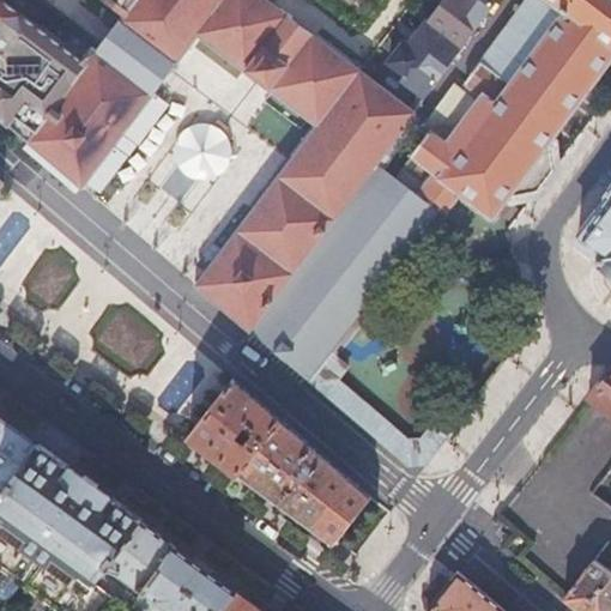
[(316,128),(195,286),(200,291),(231,318),(248,331),(264,345),(282,360),(308,382),(332,351),(439,212),(416,195),(374,163),(410,113),(308,35),(297,26),(283,16),(261,0),(102,0),(121,14),(115,23),(103,40),(95,52),(89,47),(79,61),(0,1),(0,119),(53,164),(79,188),(150,94),(158,83),(171,65),(194,34),(241,71),(255,82),(266,90),(316,128)]
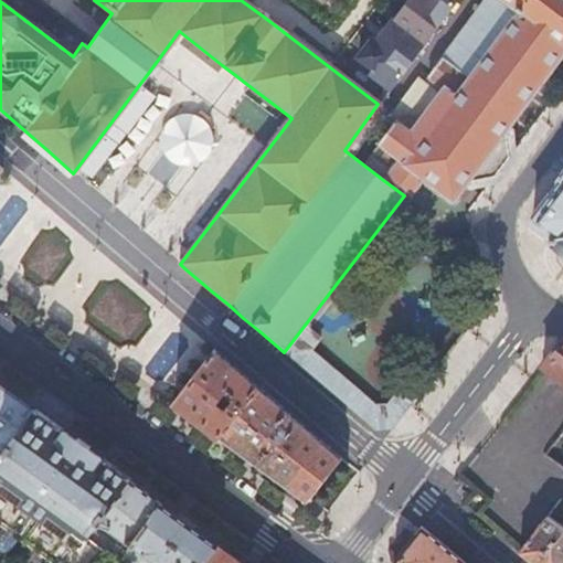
[(367,74),(388,91),(454,0),(404,0),(371,44),(367,41),(354,57),(370,70),(367,74)]
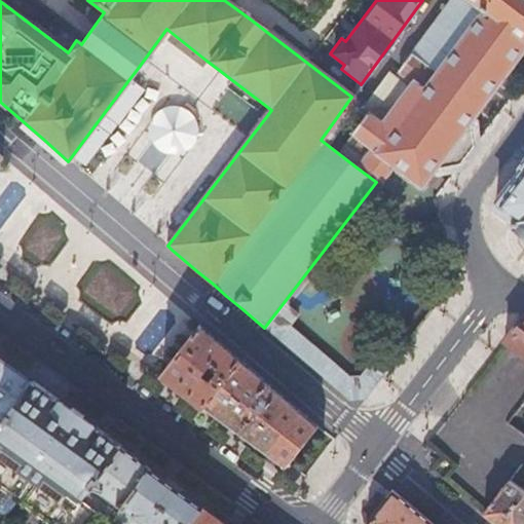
[(523,0),(449,0),(396,72),(412,84),(407,90),(390,79),(366,112),(365,114),(349,134),(370,149),(357,167),(376,182),(377,183),(390,164),(418,184),(432,167),(434,170),(458,165),(473,147),(470,124),(465,121),(523,43),(523,0)]
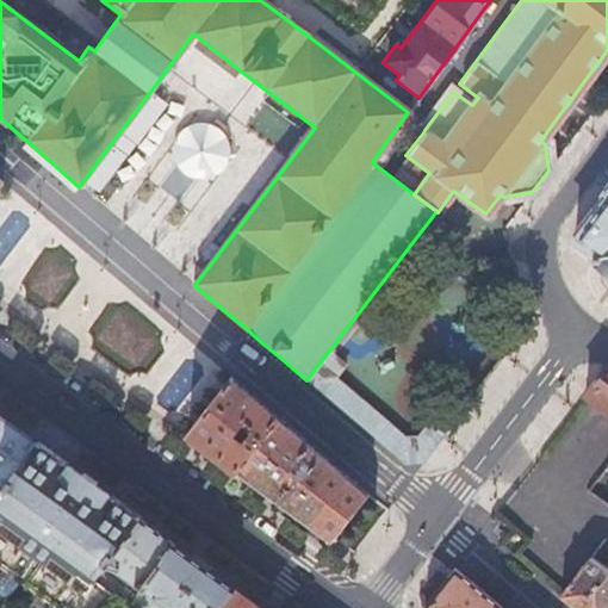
[(425,130),(453,92),(447,87),(419,125),(425,130)]
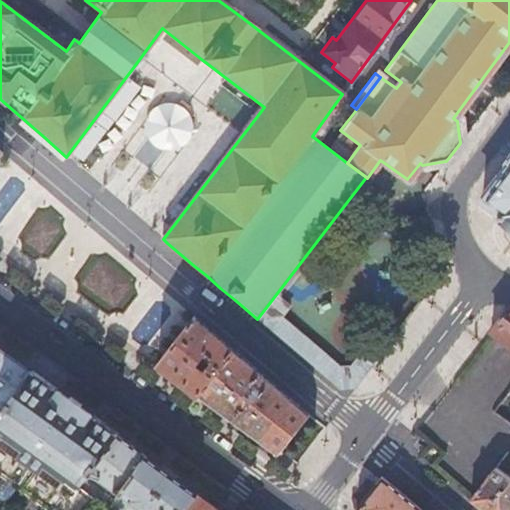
[(143,131),(145,139),(149,147),(156,152),(165,155),(173,154),(181,151),(188,146),(192,138),(194,130),(192,121),(189,114),(183,108),(175,105),(167,104),(159,105),(152,110),(147,116),(143,123),(143,131)]
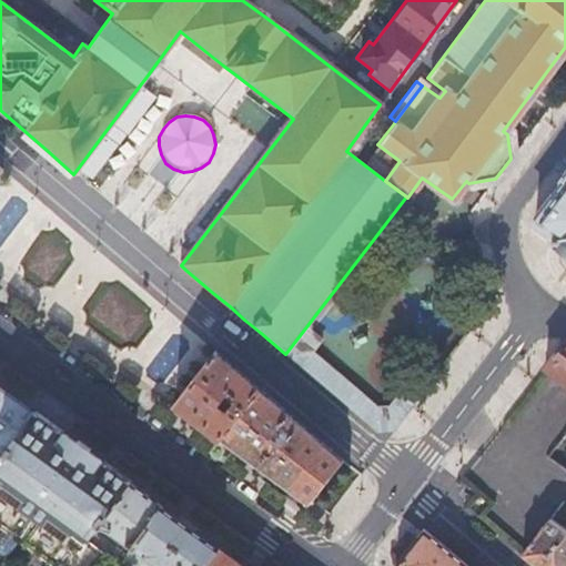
[(565,171),(565,172),(565,171),(565,173),(562,180),(564,181),(533,222),(552,236),(548,241),(565,254),(565,171)]
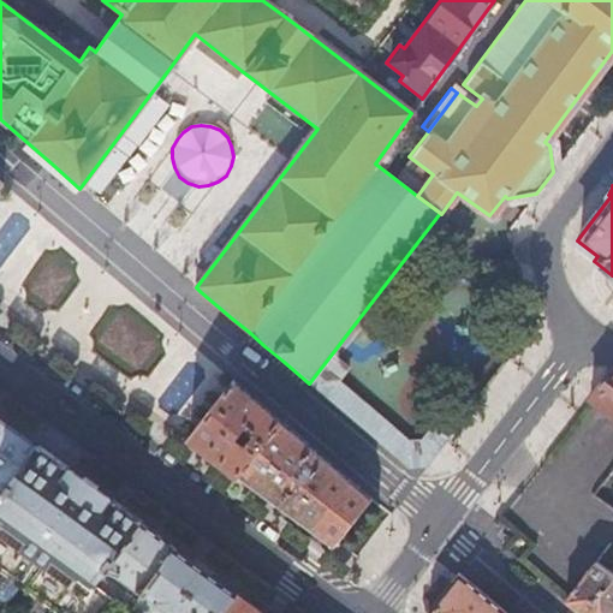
[(333,352),(309,384),(343,411),(379,442),(409,468),(427,465),(444,442),(424,426),(414,438),(341,378),(351,365),(333,352)]
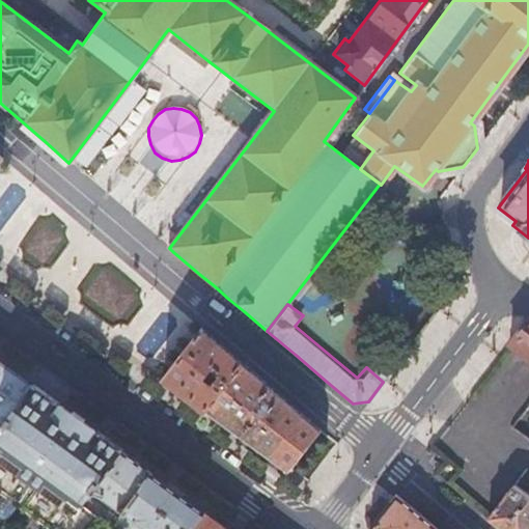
[(183,393),(204,410),(241,364),(217,342),(202,327),(163,379),(183,393)]
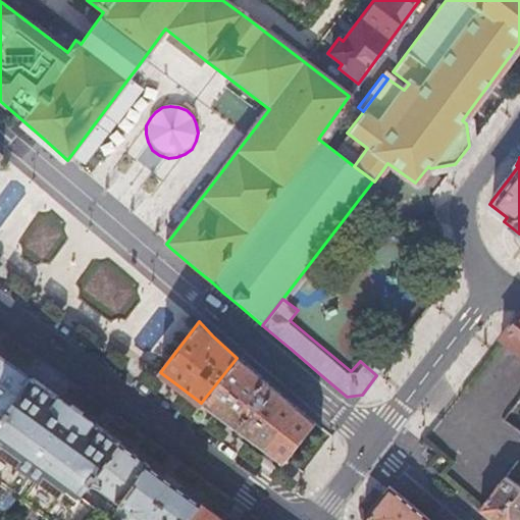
[(519,321),(513,321),(499,341),(519,356),(519,321)]
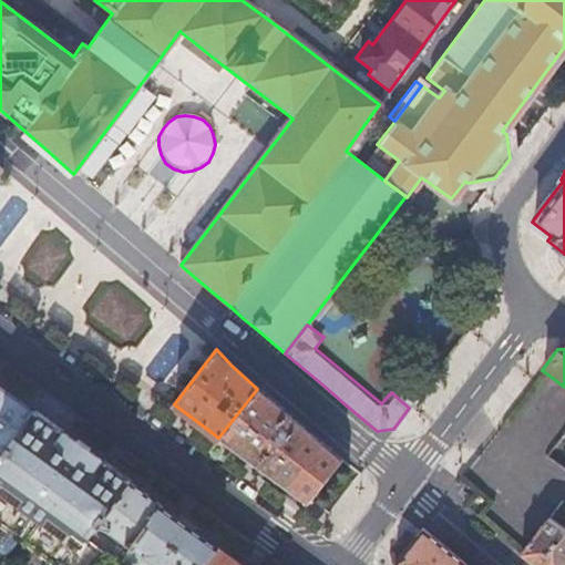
[(0,453),(31,412),(2,390),(0,388),(0,453)]
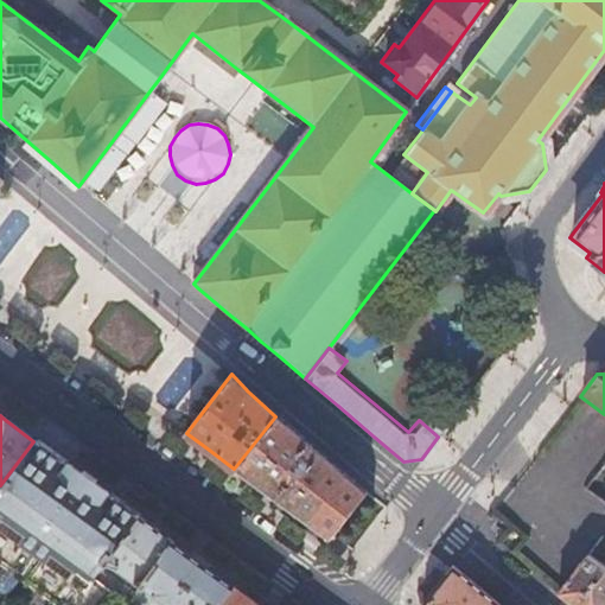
[(309,444),(275,416),(234,469),(271,496),(328,537),(332,533),(362,495),(364,491),(309,444)]
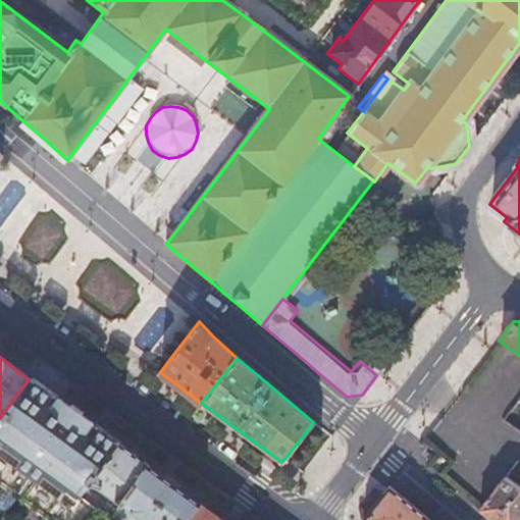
[(46,392),(29,379),(0,417),(0,482),(49,519),(89,519),(96,511),(81,499),(118,445),(112,440),(111,442),(106,437),(107,436),(103,433),(102,435),(98,432),(99,430),(84,419),(46,392)]
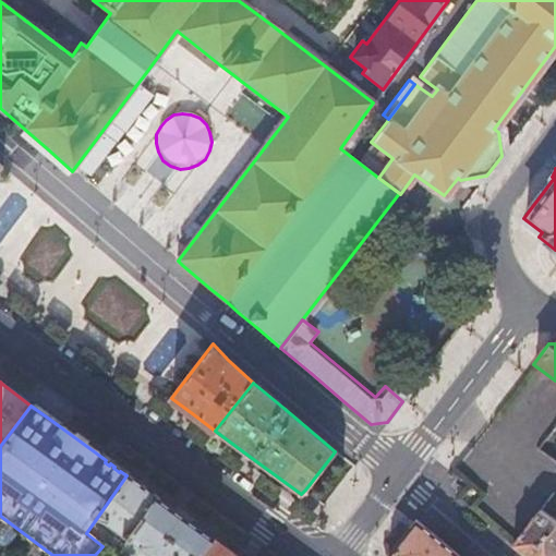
[(555,464),(555,447),(544,439),(536,449),(555,464)]
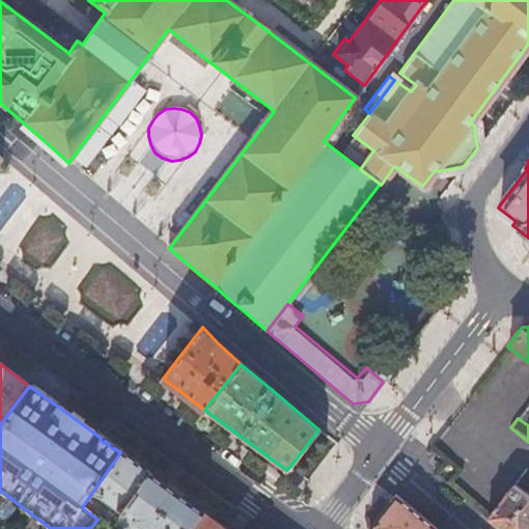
[(82,507),(98,520),(100,521),(107,510),(118,519),(149,474),(127,457),(120,452),(82,507)]
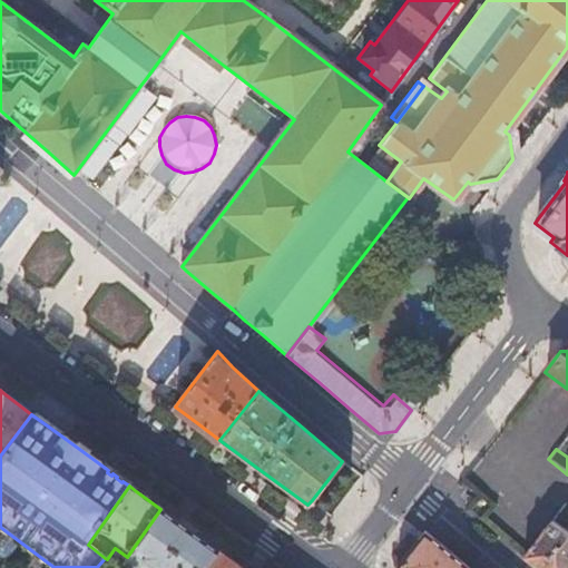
[(205,567),(218,551),(172,517),(160,509),(127,557),(119,567),(205,567)]
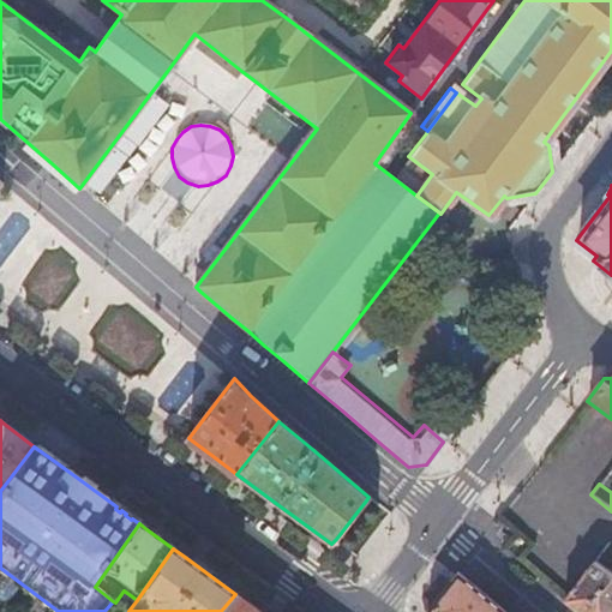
[(611,611),(611,576),(593,562),(582,575),(574,587),(563,600),(576,611),(611,611)]
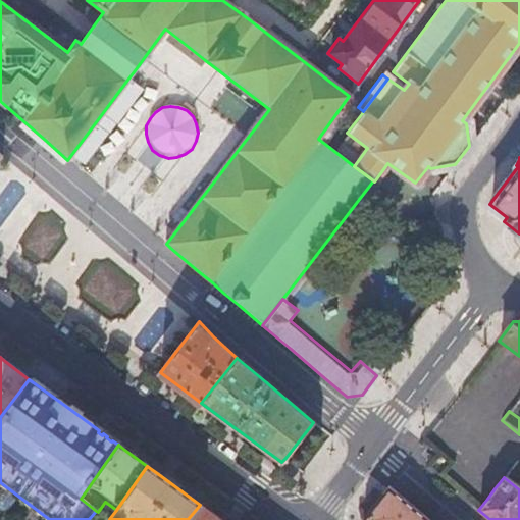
[(426,519),(401,498),(387,486),(363,519),(426,519)]
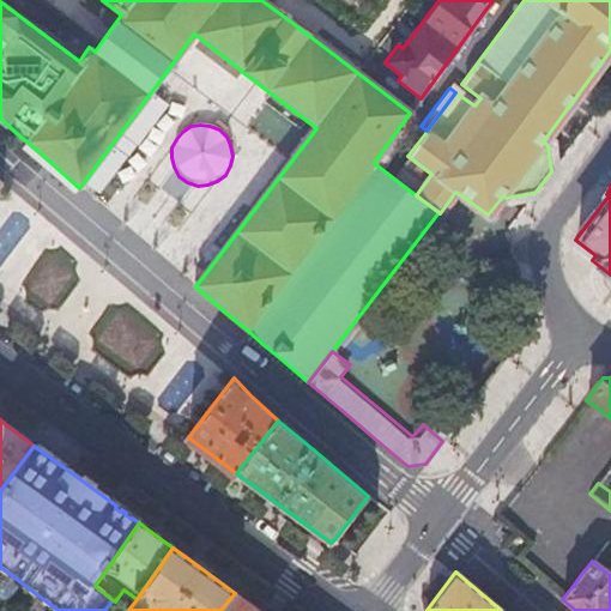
[(259,610),(243,599),(235,593),(221,610),(259,610)]
